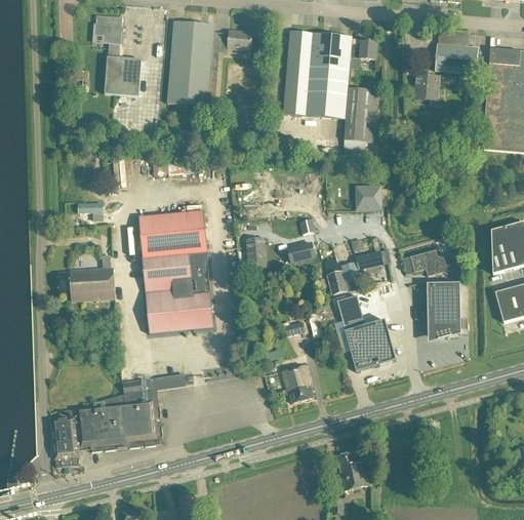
[(106,56),(119,56),(122,16),(95,15),(94,33),(104,34),(103,41),(108,42),(108,55),(106,55),(106,56)]
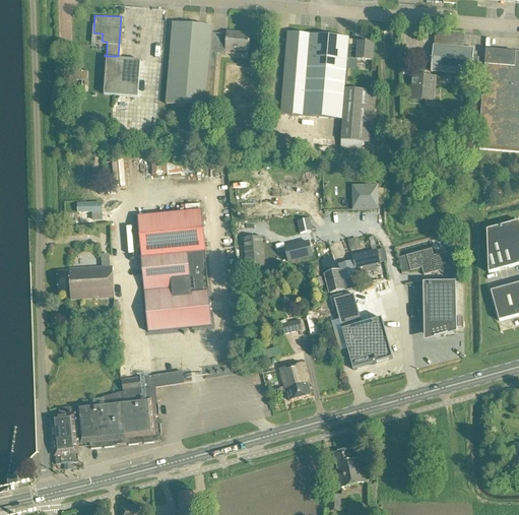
[(166,102),(186,104),(205,106),(205,104),(212,104),(216,51),(225,51),(226,47),(248,49),(250,31),(228,29),(226,33),(211,31),(212,23),(172,20),(166,102)]
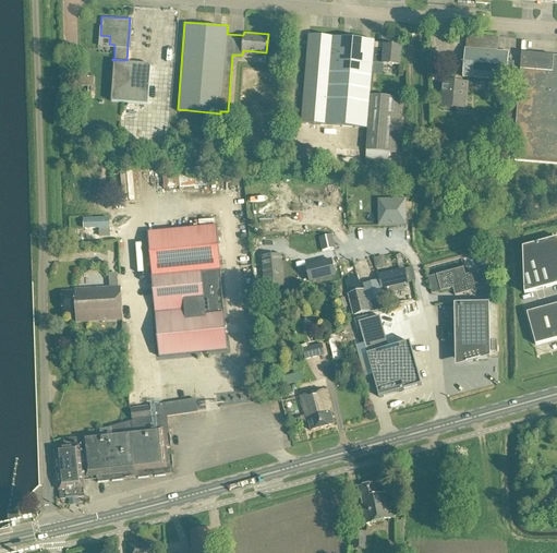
[(307,32),(301,119),(325,120),(325,121),(366,124),(366,123),(368,123),(366,146),(398,148),(402,95),(368,92),(371,71),(371,68),(372,60),(383,61),(398,62),(398,61),(400,44),(390,43),(384,43),(383,50),(373,49),(374,39),(374,37),(333,33),(307,32)]
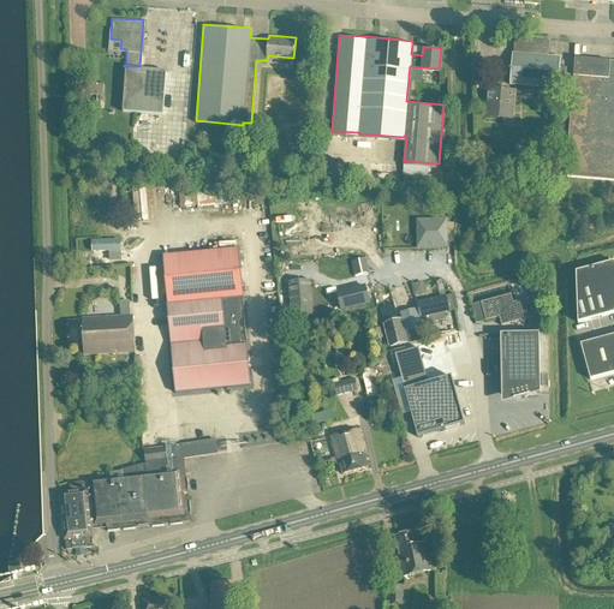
[(559,54),(537,53),(511,51),(508,82),(556,85),(558,75),(559,63),(559,54)]
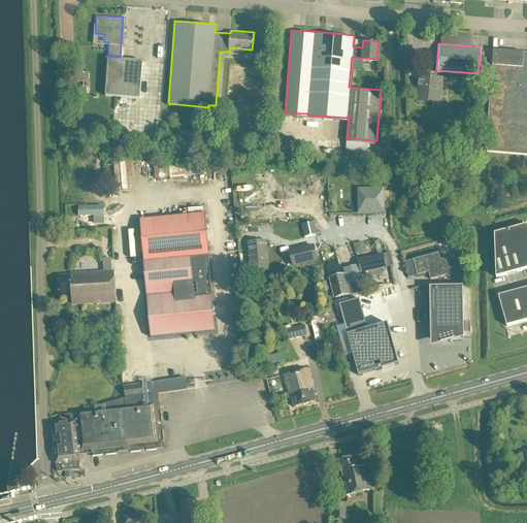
[(526,51),(492,47),(484,150),(526,153),(526,51)]
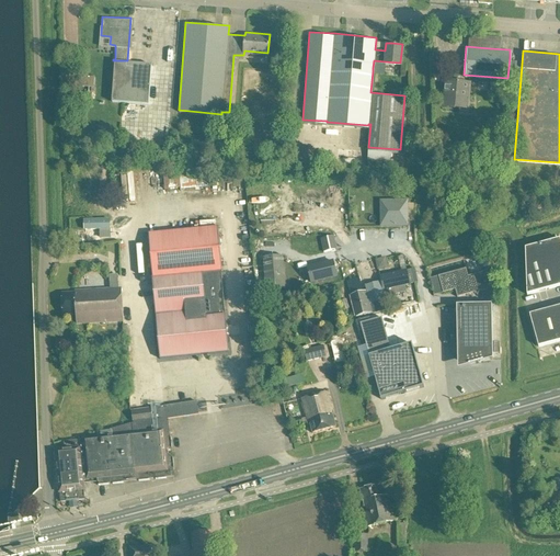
[(151,63),(127,60),(113,60),(110,99),(148,102),(151,63)]
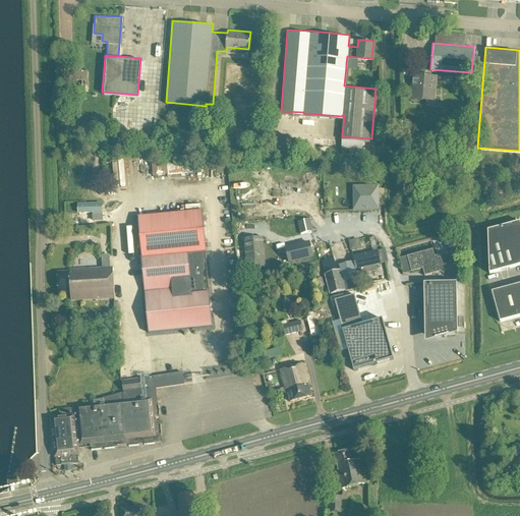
[(432,99),(435,75),(412,73),(410,97),(432,99)]
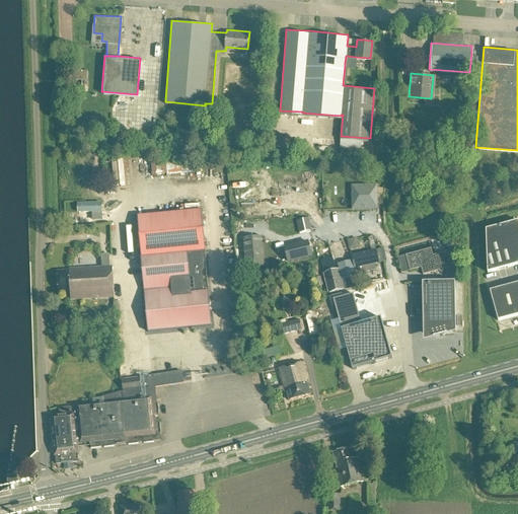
[(284,144),(285,130),(273,130),(272,143),(284,144)]
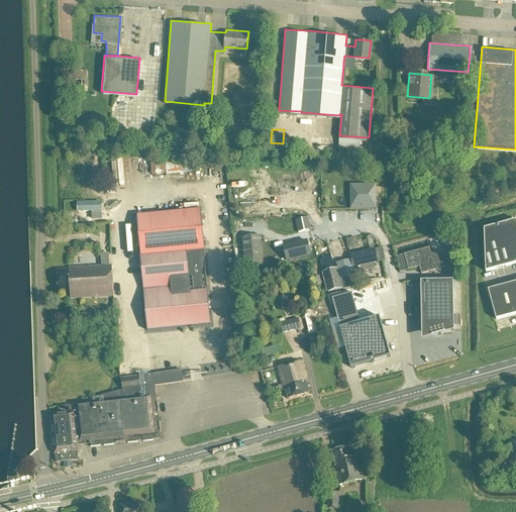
[(152,172),(168,171),(167,157),(151,157),(152,172)]
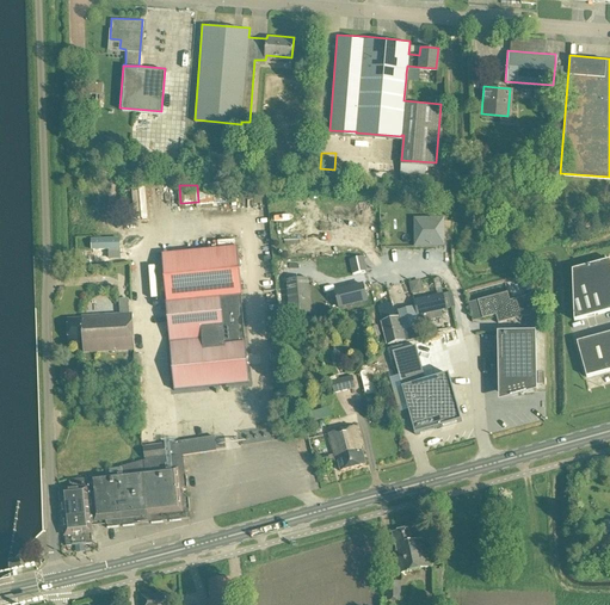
[(413,214),(413,242),(443,242),(443,214),(413,214)]
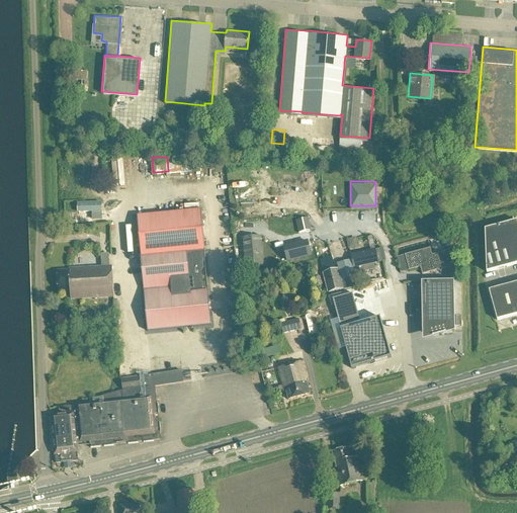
[(241,211),(259,210),(259,200),(241,201),(241,211)]
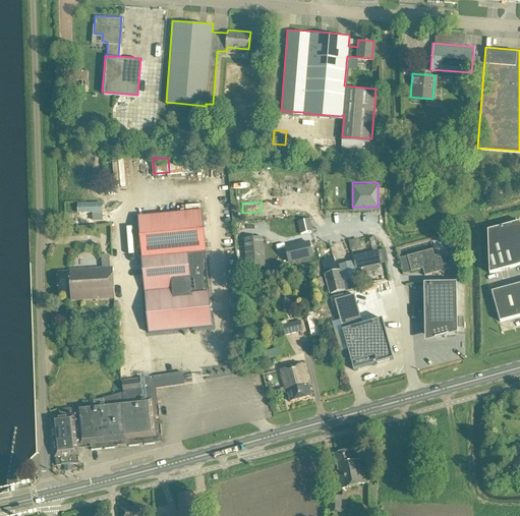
[(140,256),(205,250),(206,250),(201,210),(137,216),(140,256)]
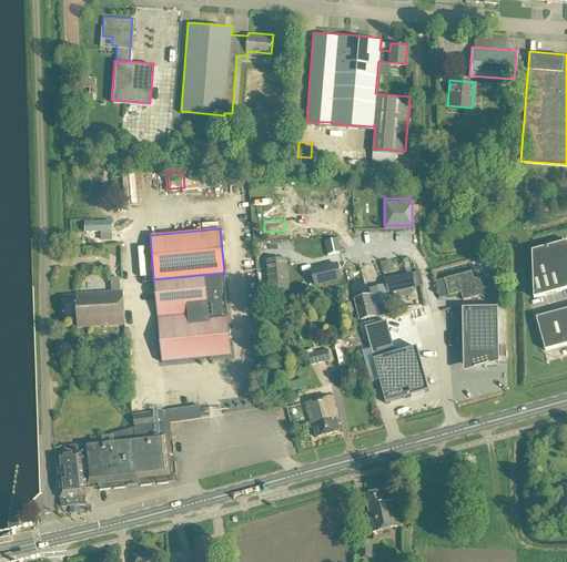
[(296,234),(296,248),(311,248),(311,234),(296,234)]
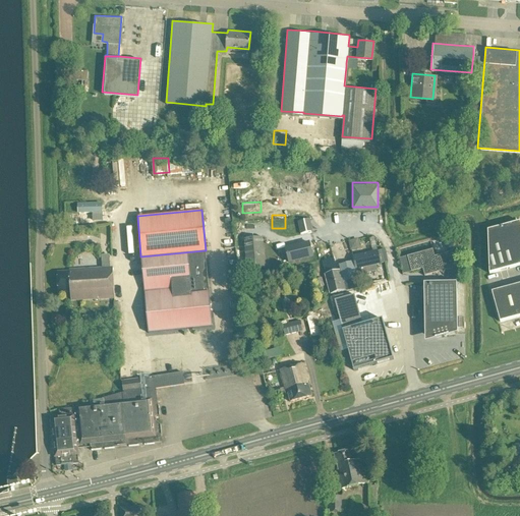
[(519,224),(518,218),(486,227),(488,269),(519,261),(519,224)]
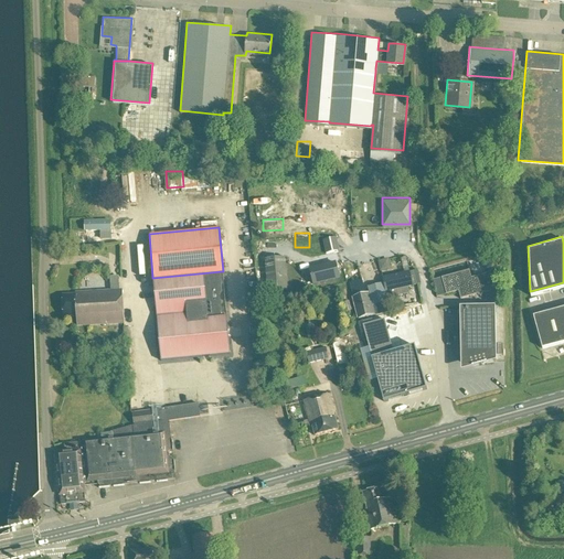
[(379,255),(381,265),(401,261),(400,251),(379,255)]
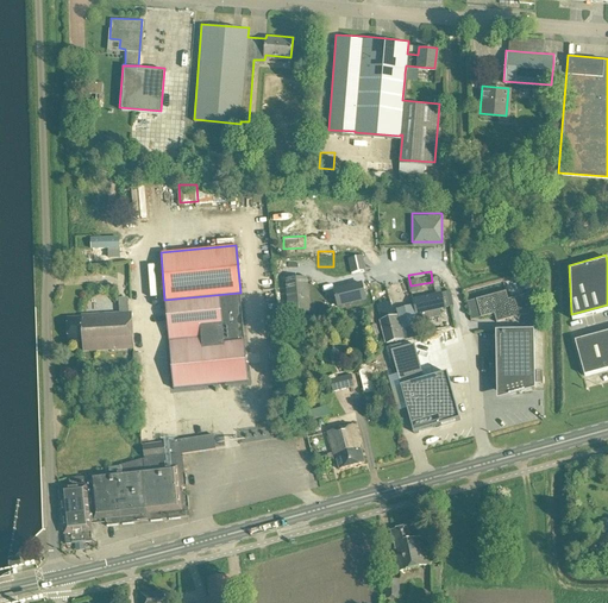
[(439,272),(431,275),(433,282),(414,287),(415,293),(442,286),(439,272)]
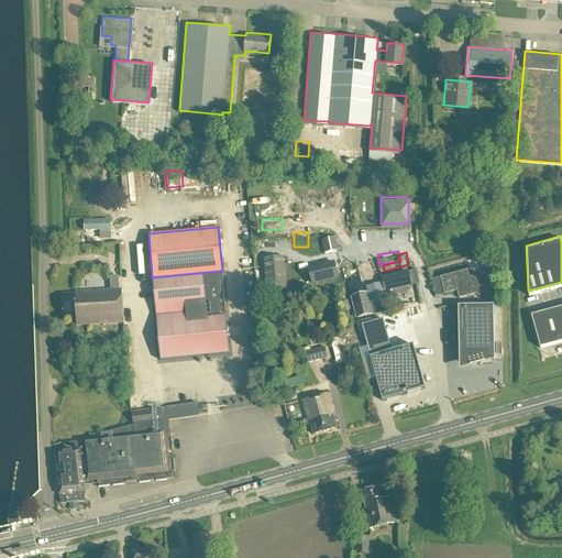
[(265,287),(286,285),(283,253),(263,254),(265,287)]
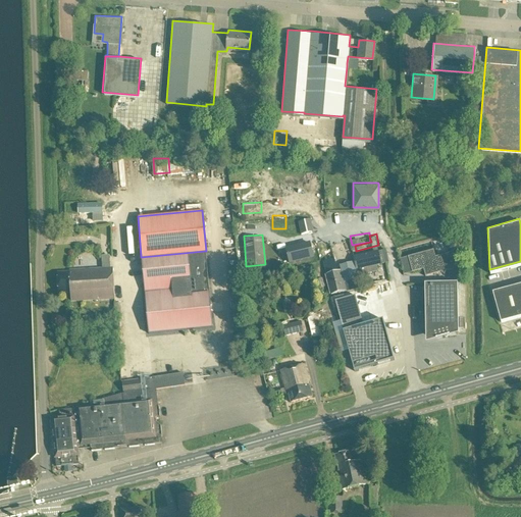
[(458,236),(446,239),(448,249),(460,246),(458,236)]
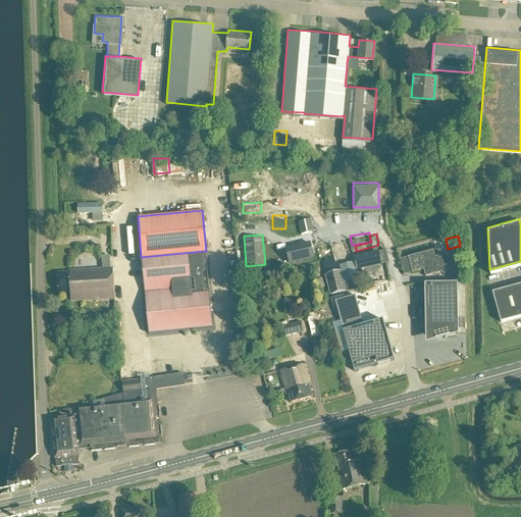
[(310,240),(285,246),(289,260),(313,254),(310,240)]
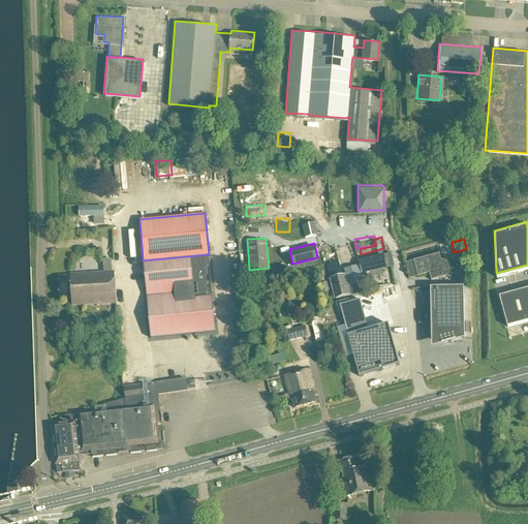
[(380,265),(392,262),(390,249),(358,256),(360,270),(362,276),(382,272),(380,265)]
